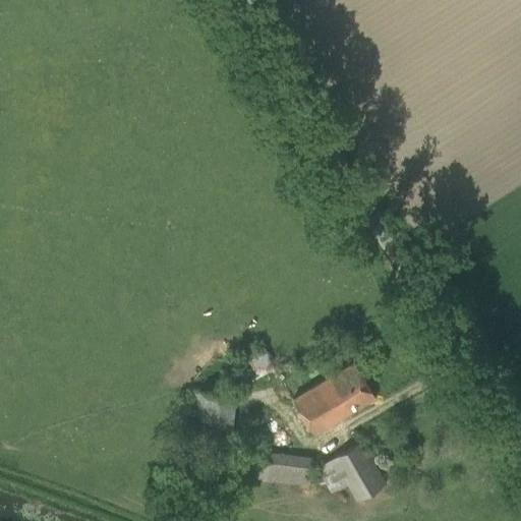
[(251,380),(275,369),(264,346),(240,357),(251,380)]
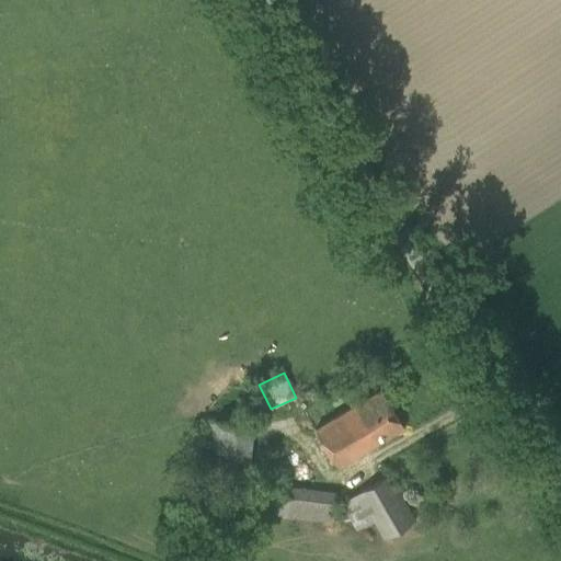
[(316,430),(338,466),(402,427),(380,390),(316,430)]
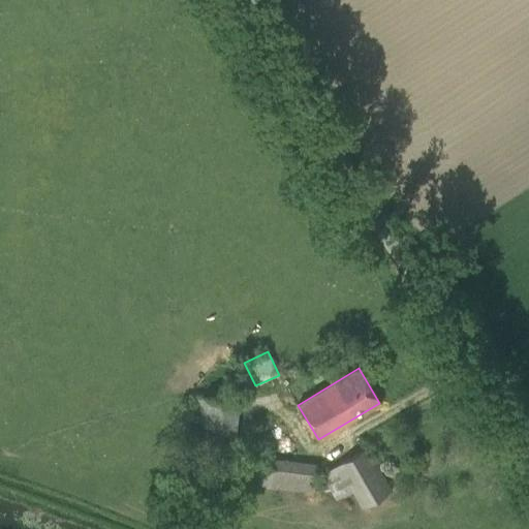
[(194,396),(189,446),(234,449),(239,400),(194,396)]
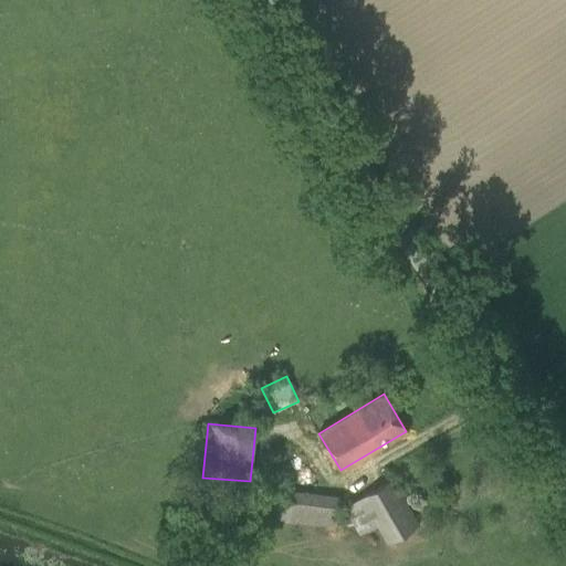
[(377,525),(387,543),(419,524),(392,478),(344,506),(358,535),(377,525)]
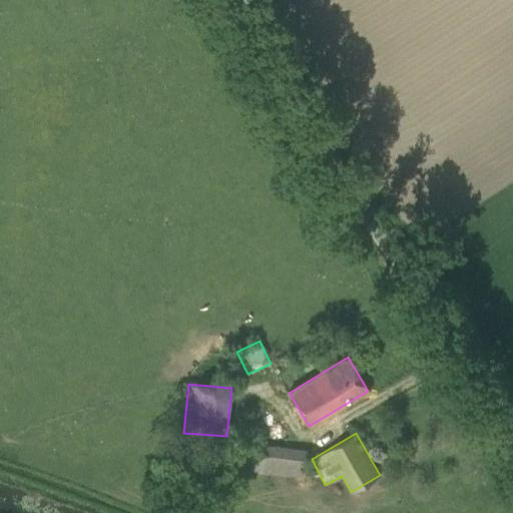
[(240,442),(237,471),(304,477),(308,450),(240,442)]
